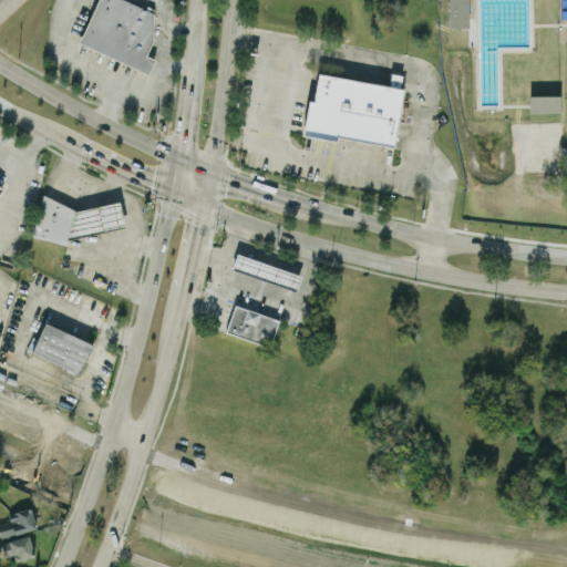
[(96,0),(80,43),(150,72),(155,59),(143,54),(161,14),(126,0),(96,0)]
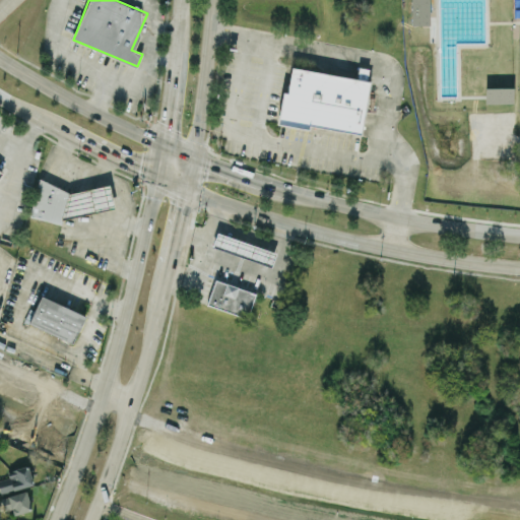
[(429,0),(411,0),(412,24),(430,24),(429,0)]
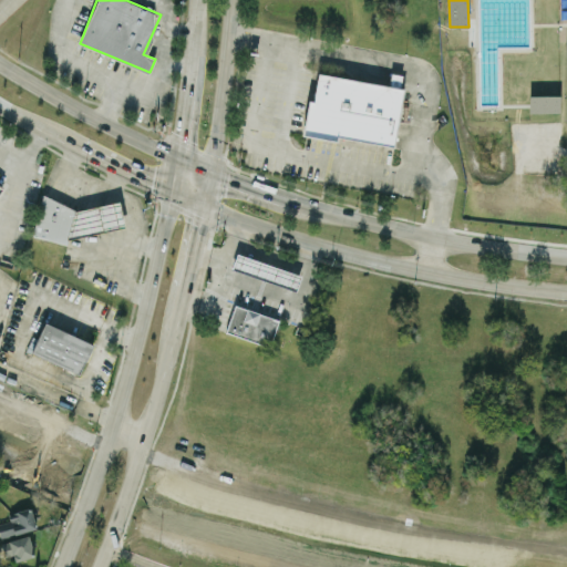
[(403,85),(404,75),(392,72),(390,83),(403,85)]
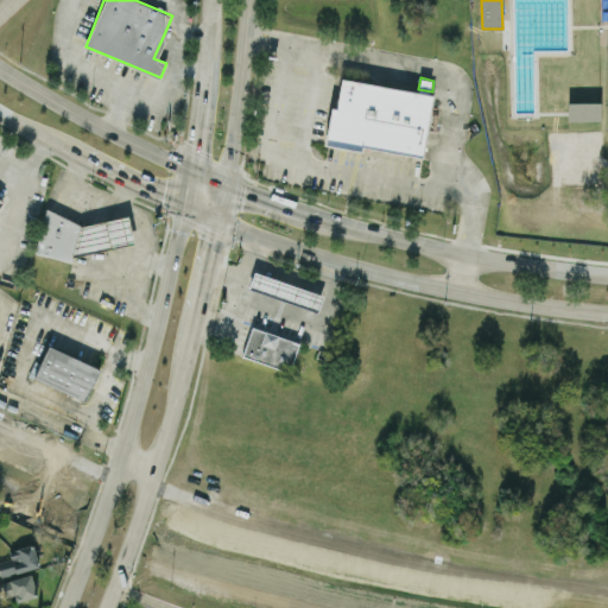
[(324,145),(362,150),(363,146),(423,156),(432,93),(340,80),(337,97),(331,96),(324,145)]
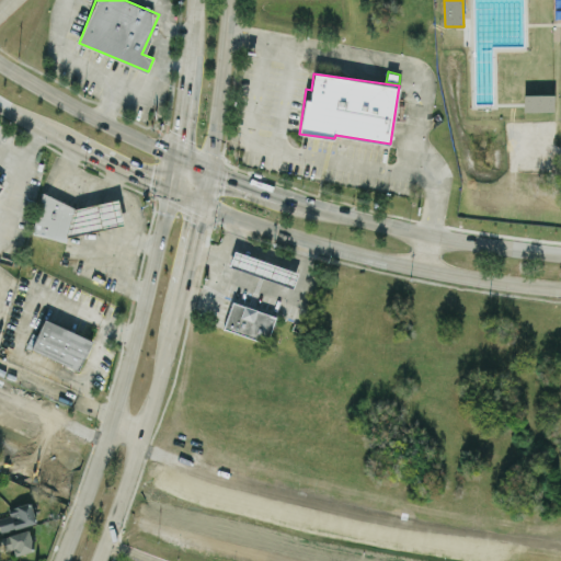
[(553,111),(553,94),(524,94),(524,111),(553,111)]
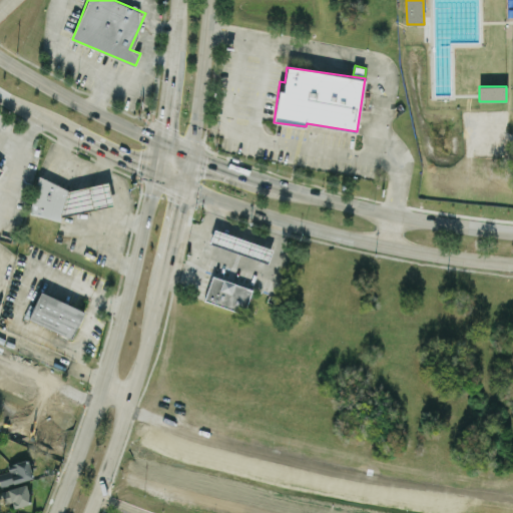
[(108,181),(73,189),(38,176),(33,189),(34,193),(28,210),(60,222),(62,215),(113,204),(108,181)]
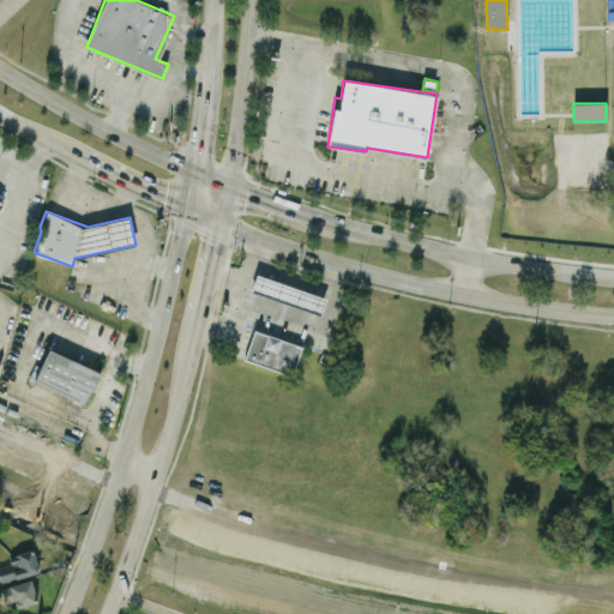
[(251,290),(321,314),(326,298),(256,275),(251,290)]
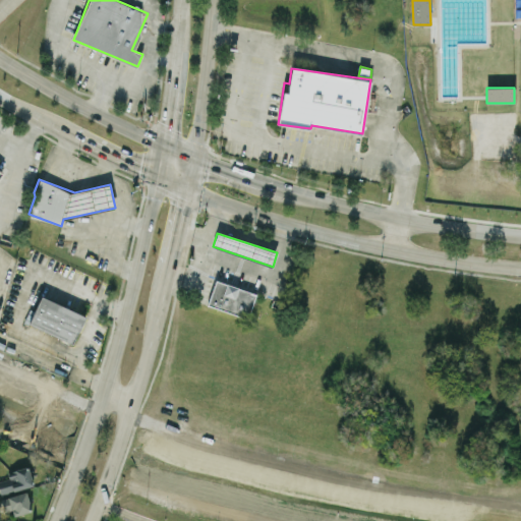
[(247,319),(256,294),(216,279),(207,303),(247,319)]
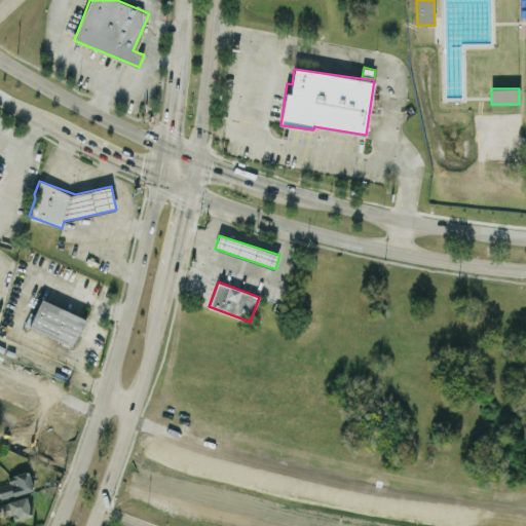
[(86,318),(42,299),(29,328),(74,347),(86,318)]
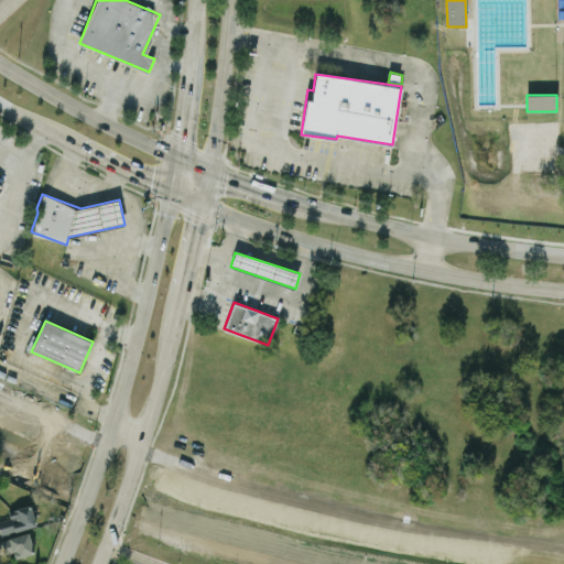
[(0,519),(0,532),(0,534),(36,525),(31,505),(8,510),(10,518),(0,519)]
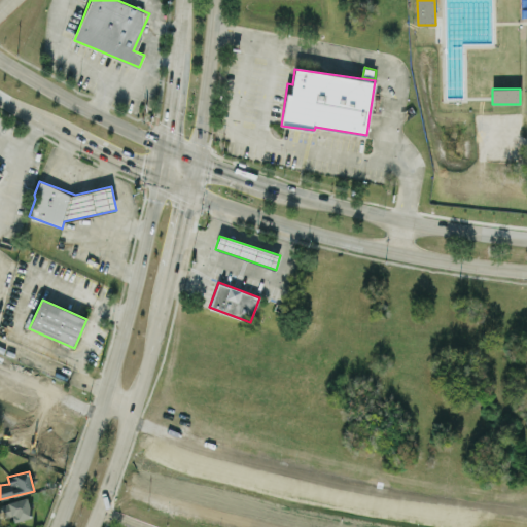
[(4,517),(12,516),(13,521),(32,517),(27,497),(1,503),(4,517)]
